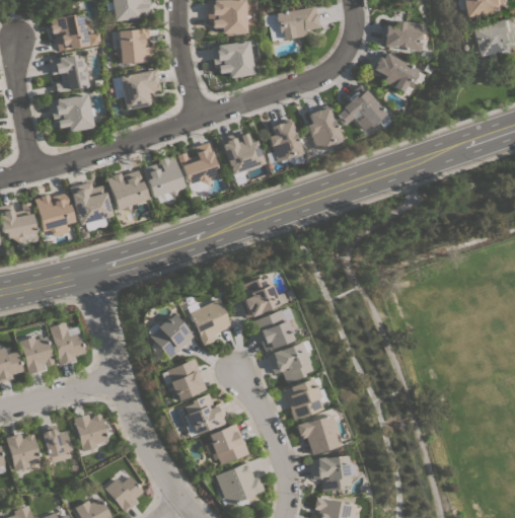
[(115,10),(109,11),(108,3),(113,3),(112,0),(151,0),(152,6),(149,6),(149,11),(140,12),(140,19),(116,21),(115,10)]
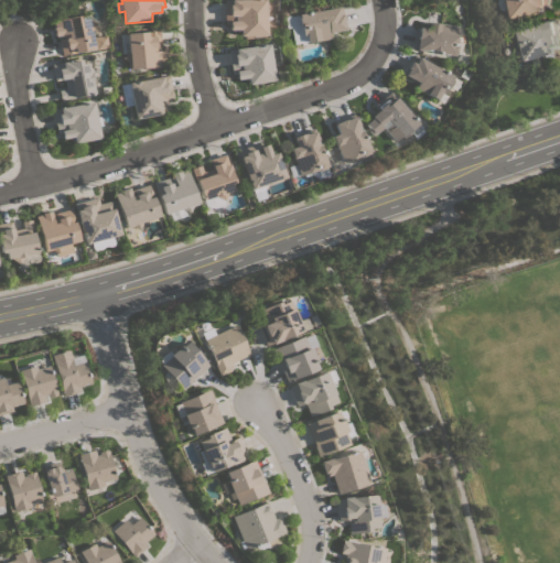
[(268,0),(270,36),(244,38),(243,30),(233,31),(233,24),(228,25),(227,1),(247,0),(268,0)]
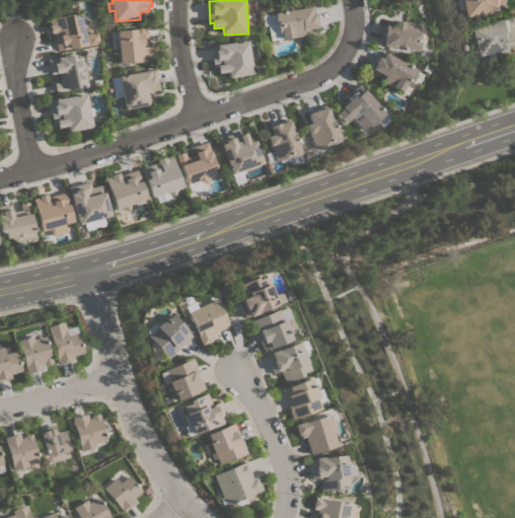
[(465,0),(508,0),(509,5),(502,6),(502,12),(469,17),(465,0)]
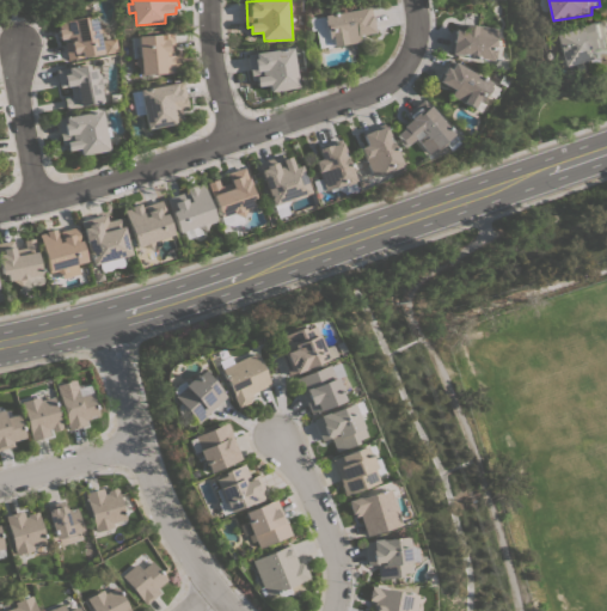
[(323,49),(319,30),(314,31),(312,19),(374,7),(376,16),(380,32),(376,34),(376,32),(361,36),(362,43),(349,46),(349,44),(336,47),(323,49)]
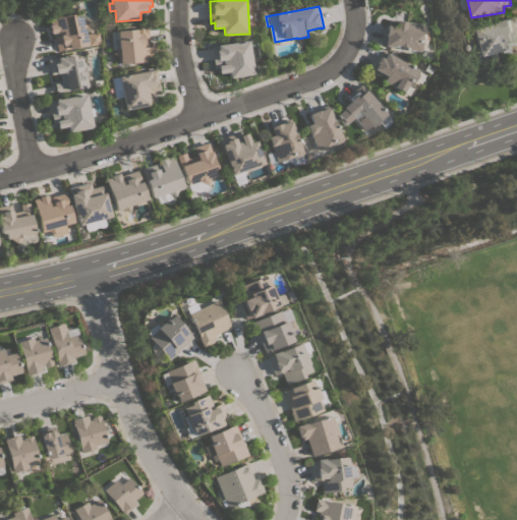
[(58,37),(63,36),(62,33),(54,35),(53,25),(52,19),(85,13),(87,19),(93,22),(88,29),(91,46),(61,52),(58,37)]
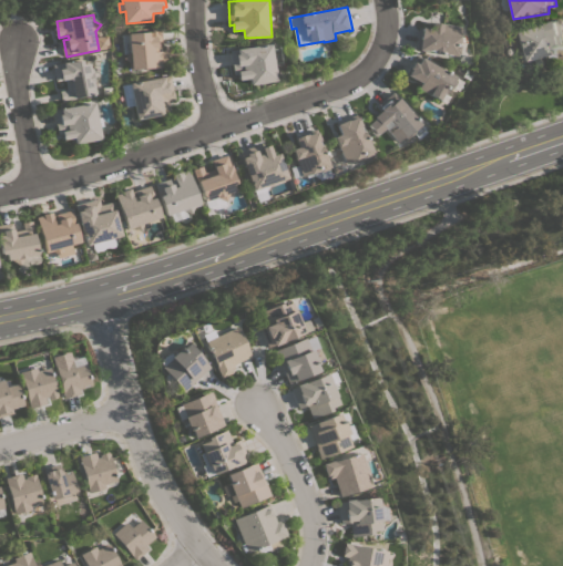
[(519,32),(560,21),(560,22),(562,22),(562,45),(554,48),(556,54),(528,62),(519,32)]
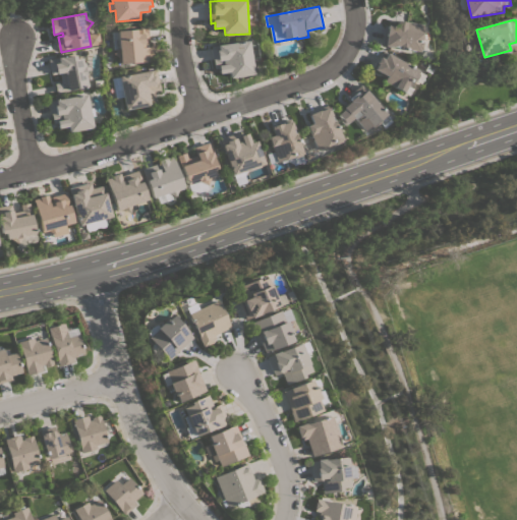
[(424,25),(422,43),(423,43),(422,51),(420,51),(420,52),(400,49),(400,47),(395,46),(395,48),(384,46),(387,25),(397,26),(398,21),(424,25)]
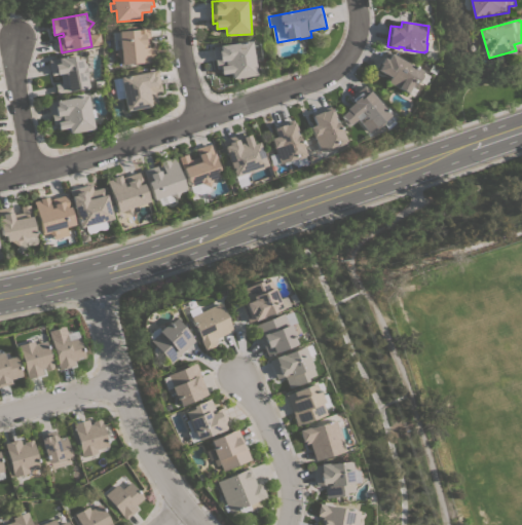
[(121,32),(152,30),(153,44),(149,45),(149,48),(156,47),(157,55),(156,55),(156,63),(125,65),(122,65),(121,59),(117,54),(120,50),(122,50),(121,32)]
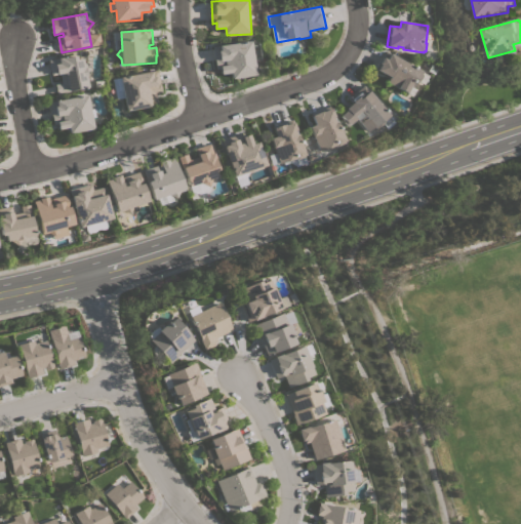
[(258,76),(234,79),(233,73),(223,75),(222,69),(218,70),(214,47),(253,41),(258,76)]
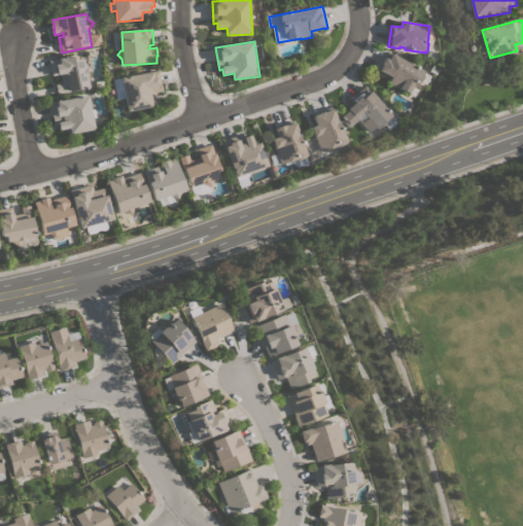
[(390,82),(392,78),(379,70),(389,51),(431,76),(425,85),(419,81),(415,89),(418,91),(414,97),(409,94),(390,82)]
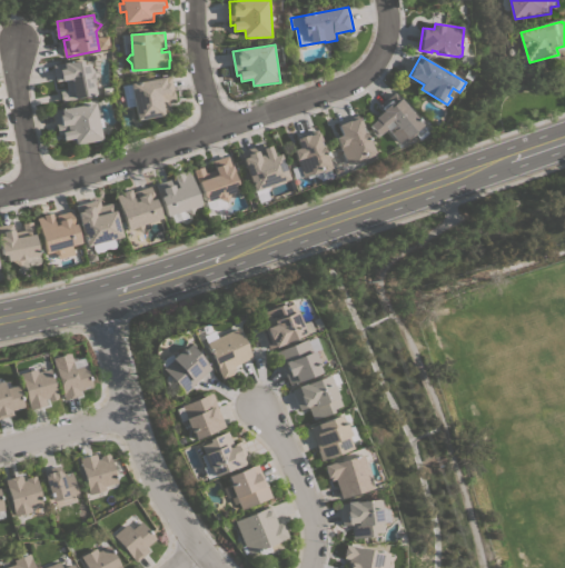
[(56,66),(85,60),(86,66),(92,63),(93,68),(101,73),(97,80),(97,82),(96,82),(98,95),(78,99),(65,102),(62,92),(70,91),(68,80),(59,82),(56,66)]
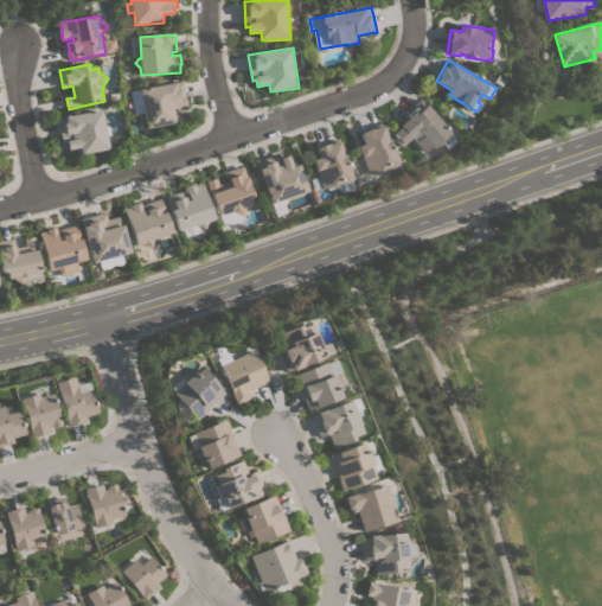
[(136,116),(132,91),(185,82),(190,108),(183,109),(185,122),(148,128),(146,114),(136,116)]
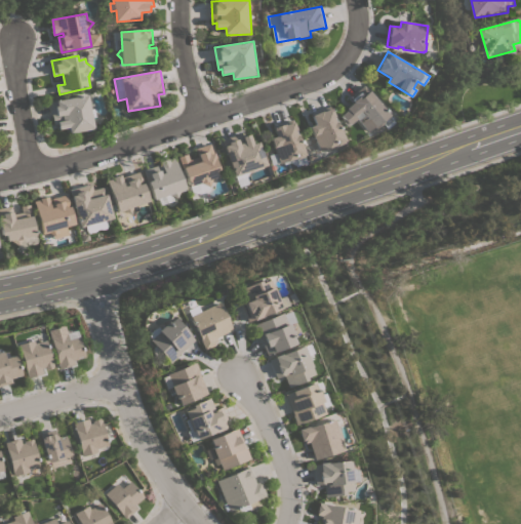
[(390,115),(390,116),(394,121),(387,127),(384,123),(376,129),(374,127),(368,132),(358,119),(348,128),(344,123),(346,121),(342,116),(349,111),(348,109),(354,104),(351,99),(365,86),(390,115)]
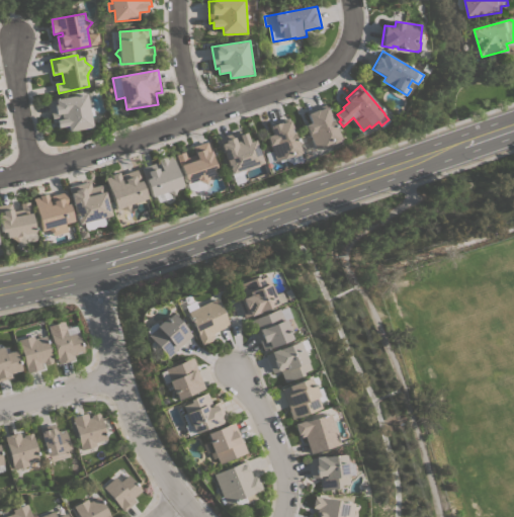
[(88,94),(91,108),(94,108),(96,115),(92,116),(94,127),(70,132),(69,125),(60,127),(59,122),(55,123),(51,101),(88,94)]
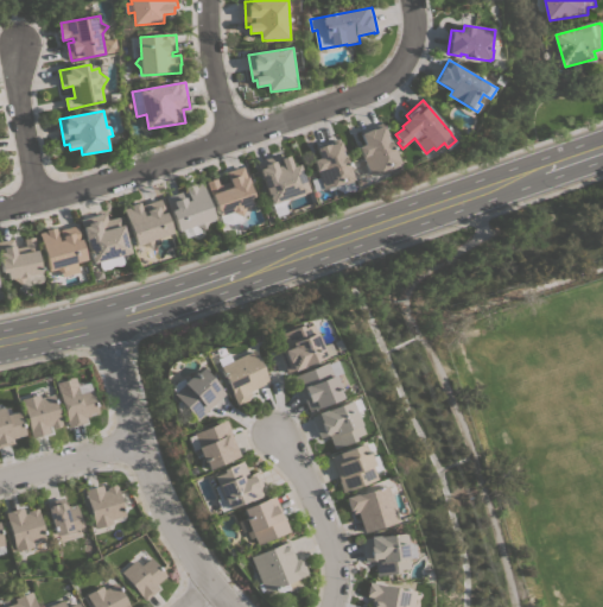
[(360,147),(367,145),(362,133),(383,124),(389,136),(387,137),(389,141),(392,140),(401,164),(399,165),(400,166),(392,170),(391,168),(372,176),(360,147)]
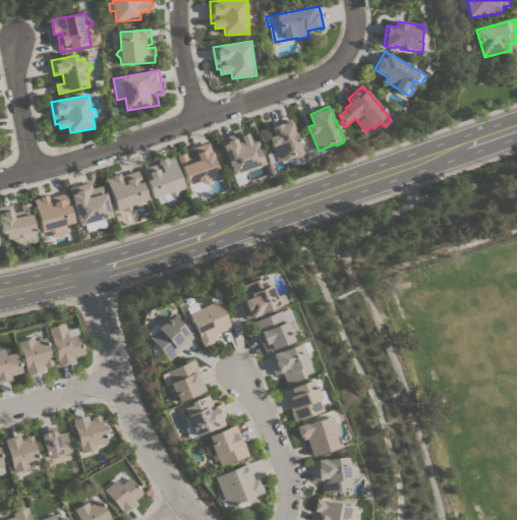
[(270,137),(276,135),(273,126),(292,120),(304,155),(303,155),(305,161),(295,165),(289,162),(284,164),(283,161),(279,163),(270,137)]
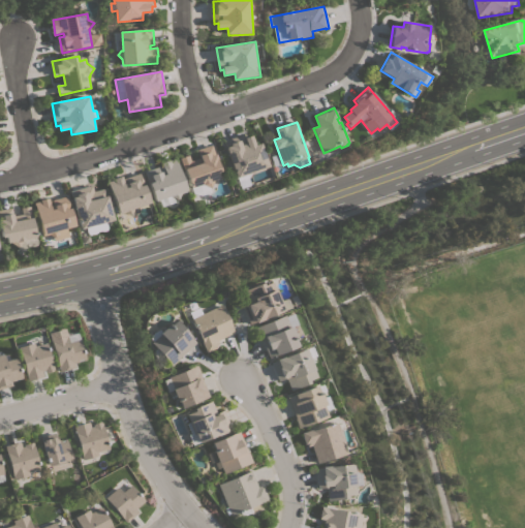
[(270,167),(238,179),(227,148),(225,142),(245,135),(246,138),(253,135),(256,146),(263,144),(270,167)]
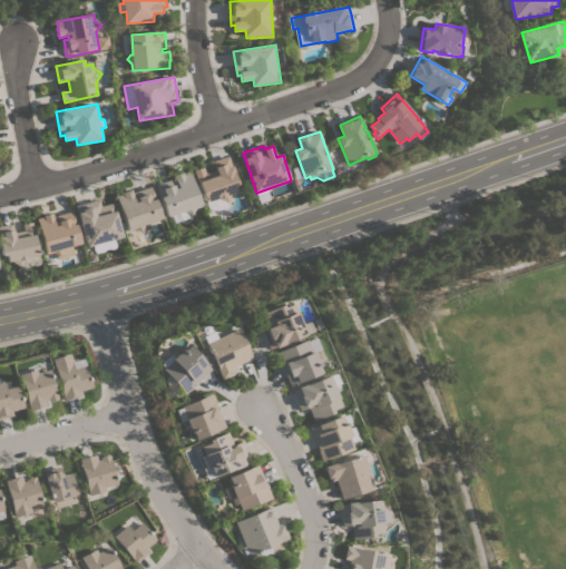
[(207,203),(201,184),(196,170),(206,168),(207,174),(218,170),(215,162),(230,157),(233,167),(234,166),(240,185),(236,186),(237,193),(234,194),(230,203),(218,199),(207,203)]
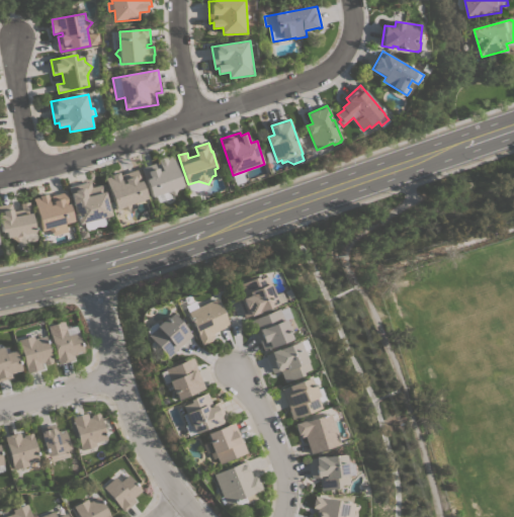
[(155,197),(149,181),(148,181),(143,169),(161,163),(160,160),(168,157),(169,158),(174,156),(185,188),(179,190),(176,196),(168,192),(155,197)]
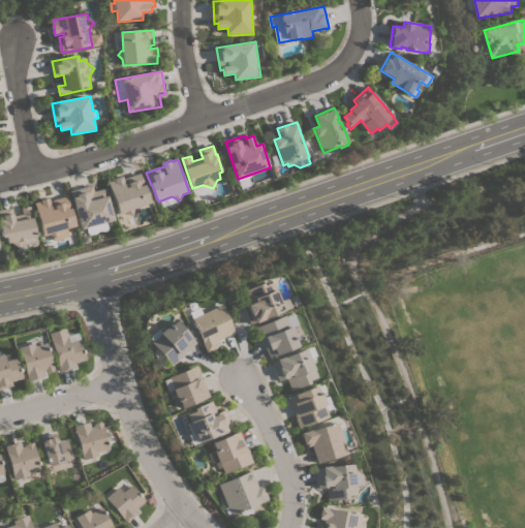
[(121,215),(120,212),(121,212),(110,183),(116,181),(115,180),(123,177),(125,180),(142,174),(153,203),(135,210),(135,211),(133,216),(127,213),(121,215)]
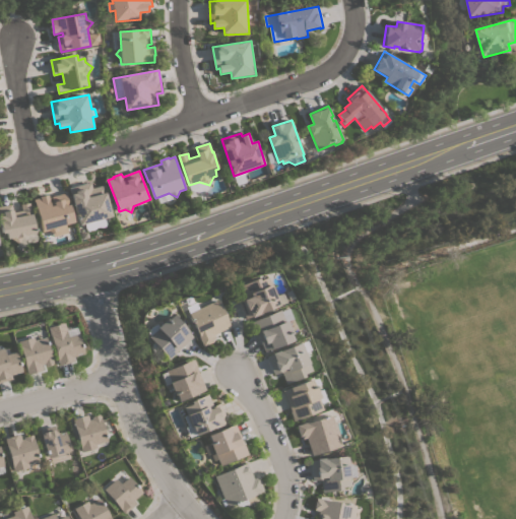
[(114,216),(105,219),(107,220),(108,224),(107,226),(106,228),(103,228),(100,228),(98,229),(97,230),(94,231),(92,231),(91,232),(89,231),(88,230),(87,225),(86,224),(81,225),(70,189),(92,183),(94,189),(105,186),(114,216)]
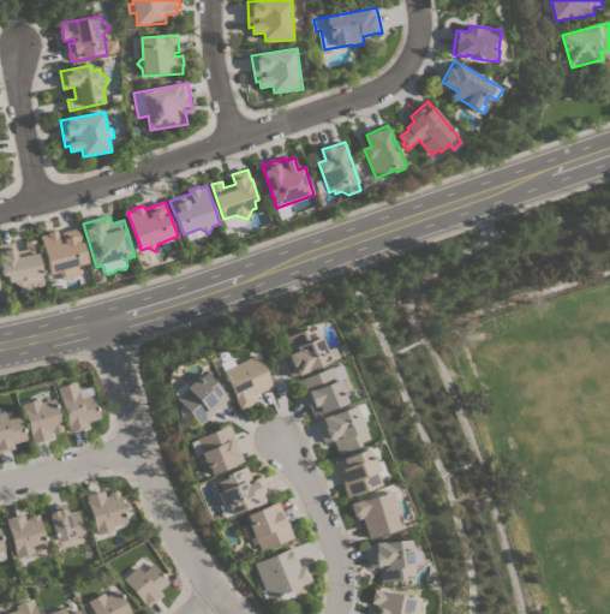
[(53,275),(52,272),(53,272),(42,237),(49,234),(48,233),(59,231),(61,240),(65,239),(63,233),(79,228),(90,263),(78,267),(82,278),(69,281),(66,276),(60,273),(53,275)]
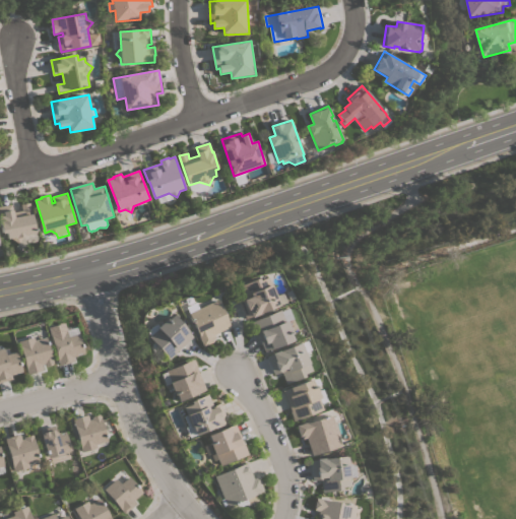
[(9,240),(8,234),(3,234),(0,217),(0,206),(13,205),(14,213),(23,211),(22,204),(31,203),(37,234),(26,236),(26,237),(25,237),(20,244),(12,239),(9,240)]
